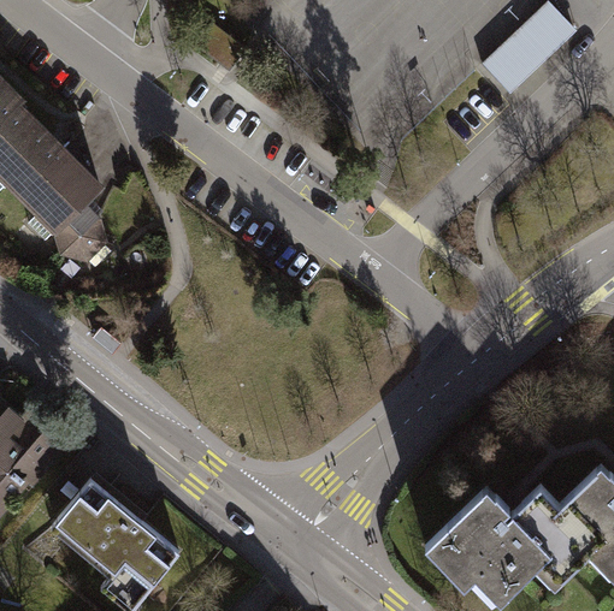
[(512,94),(577,30),(548,0),(483,64),(512,94)]
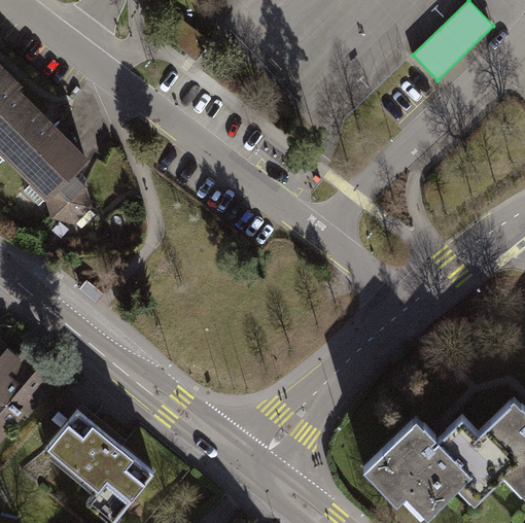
[(205,45),(176,22),(161,41),(189,64),(205,45)]
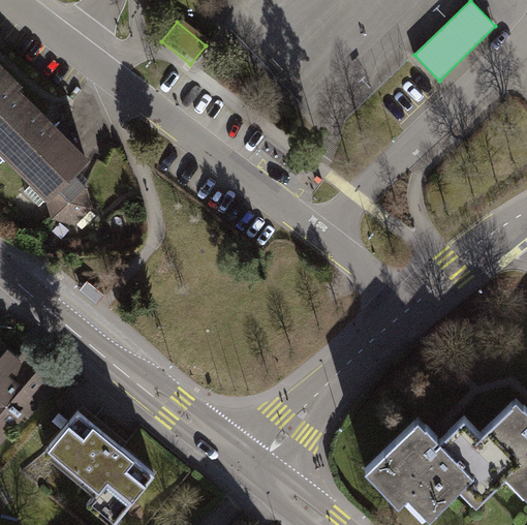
[(21,85),(0,64),(0,156),(44,201),(71,174),(87,157),(17,88),(21,85)]
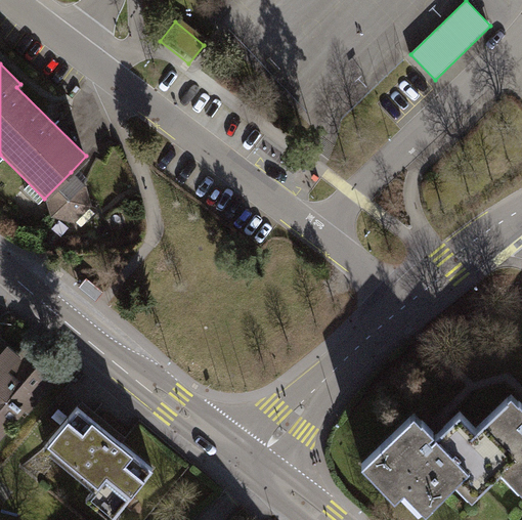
[(83,184),(71,172),(44,199),(43,200),(49,219),(73,226),(90,208),(83,184)]
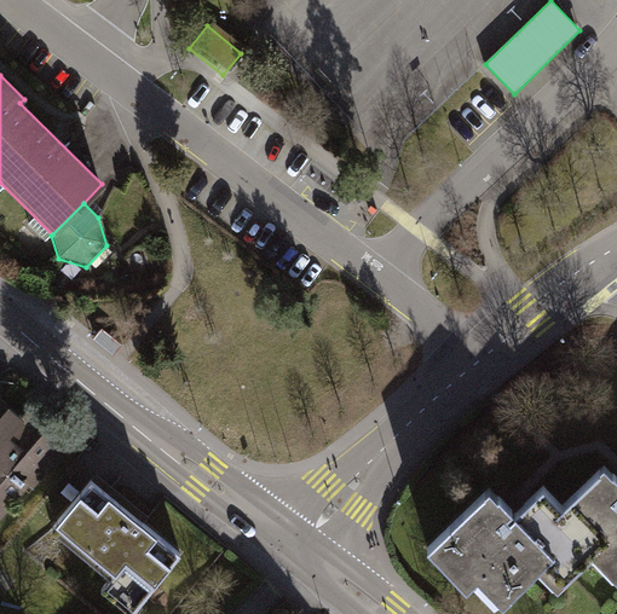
[(0,522),(27,488),(32,493),(68,447),(35,421),(30,428),(0,400),(0,522)]
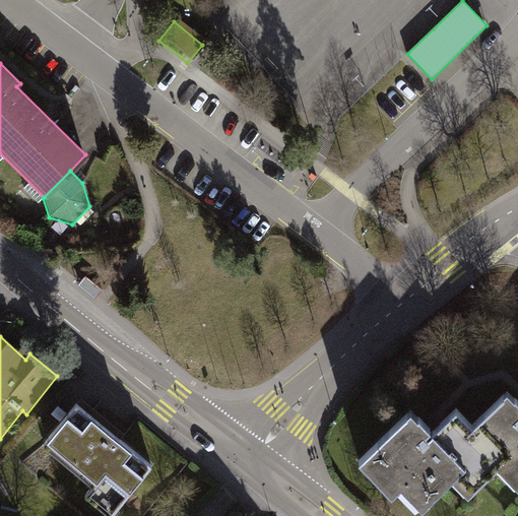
[(411,406),(354,463),(389,498),(400,487),(423,510),(452,479),(467,495),(497,466),(517,486),(517,485),(517,400),(507,389),(473,422),(456,404),(436,424),(433,428),(411,406)]
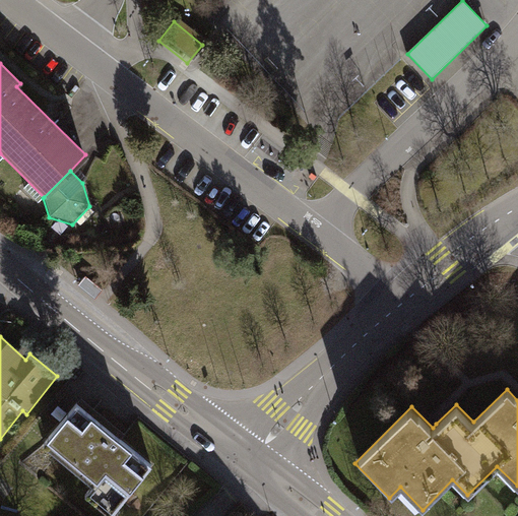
[(76,407),(43,449),(92,491),(85,498),(106,515),(114,515),(152,469),(76,407)]
